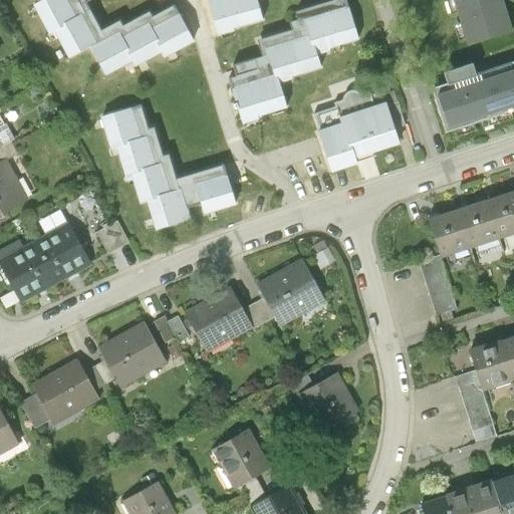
[(35,0),(39,5),(33,8),(48,35),(53,32),(68,59),(90,46),(106,76),(134,62),(137,67),(163,53),(166,57),(193,43),(173,7),(152,19),(149,13),(121,28),(119,23),(100,33),(85,4),(91,0),(35,0)]
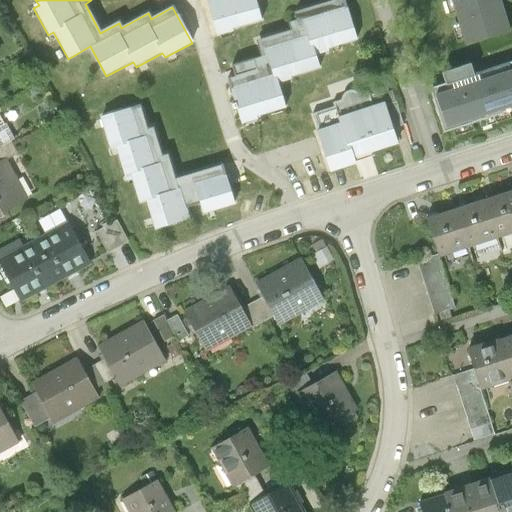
[(261,20),(255,0),(211,0),(209,1),(219,35),(233,31),(232,28),(261,20)]
